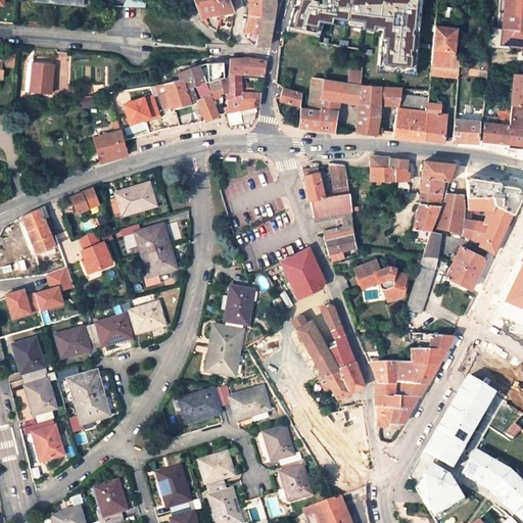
[(200,16),(222,13),(217,0),(193,0),(198,12),(199,14),(200,16)]
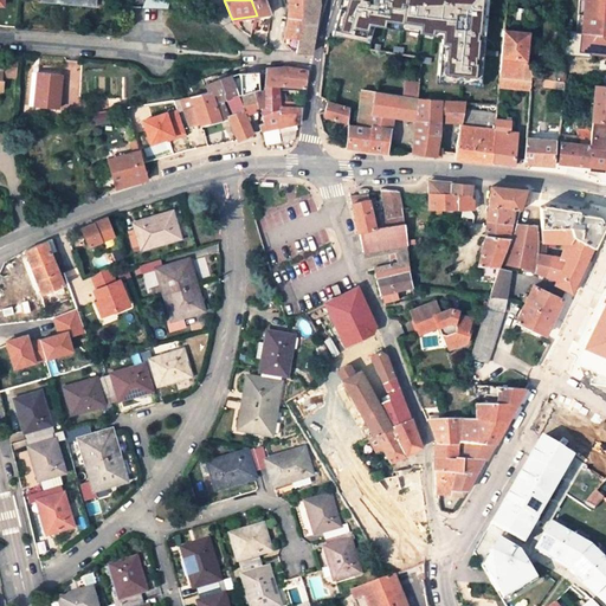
[(251,0),(257,15),(271,13),(265,0),(251,0)]
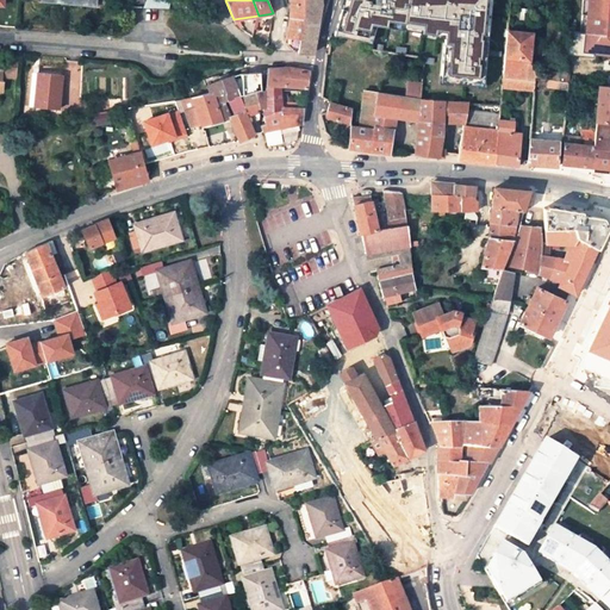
[(291,0),(290,20),(286,38),(299,39),(298,53),(315,53),(317,37),(322,5),(321,0),(291,0)]
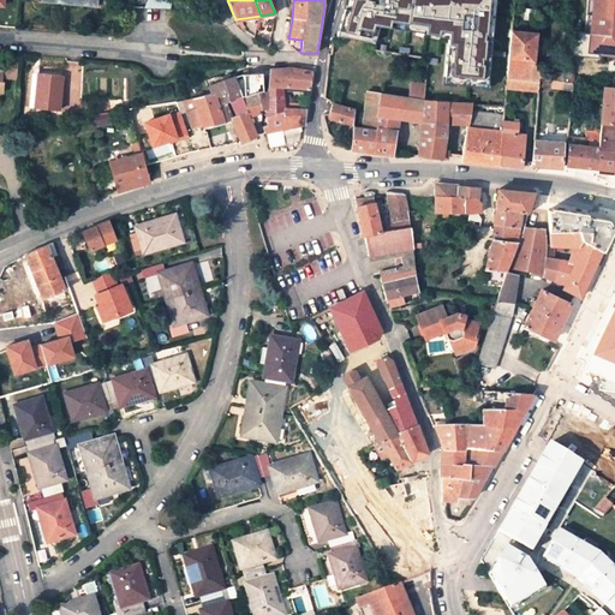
[(345,9),(336,36),(375,46),(377,37),(372,36),(375,27),(390,29),(392,24),(427,30),(427,35),(439,37),(440,33),(451,35),(446,79),(458,81),(457,87),(482,89),(483,81),(489,81),(494,34),(488,34),(489,22),(495,22),(496,9),(490,9),(490,0),(359,0),(352,0),(350,10),(345,9)]
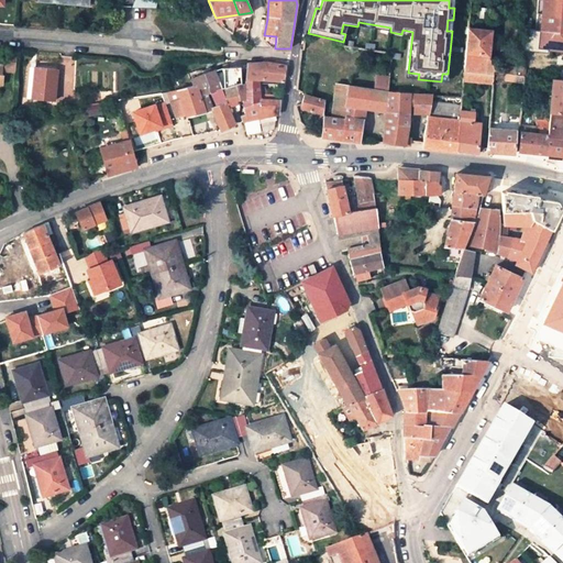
[(562,0),(544,0),(545,1),(541,1),(537,50),(562,53),(562,0)]
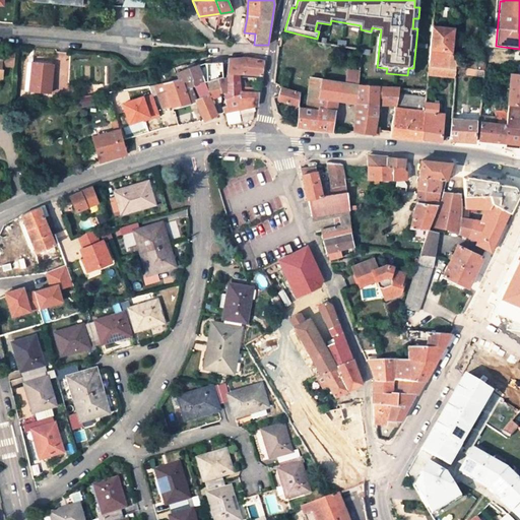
[(429,73),(441,74),(443,51),(451,52),(453,27),(433,25),(429,73)]
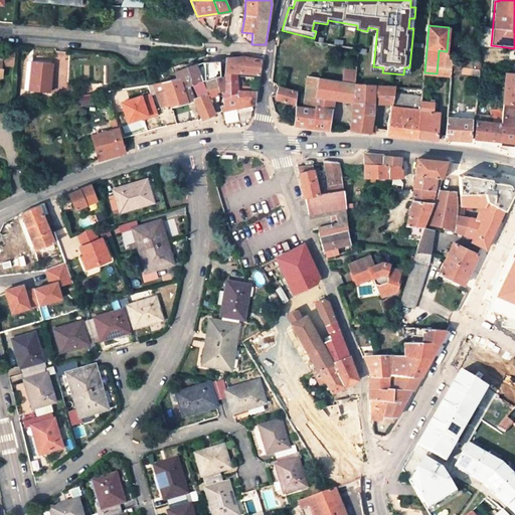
[(16,45),(6,44),(4,64),(14,65),(16,45)]
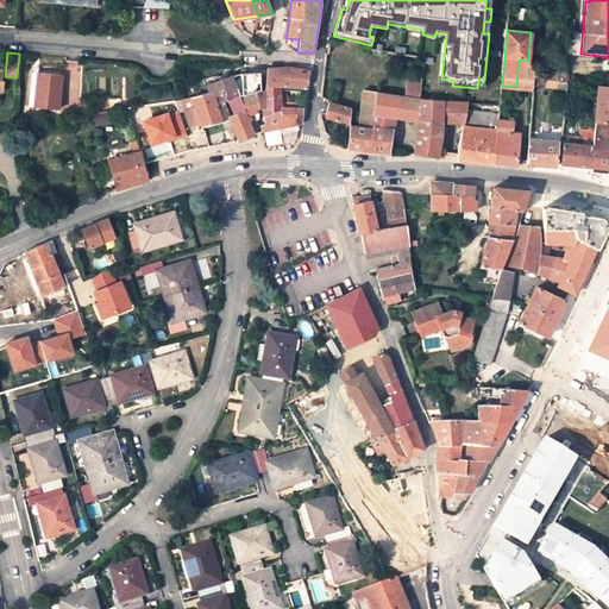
[(516,87),(522,88),(528,61),(519,60),(516,87)]
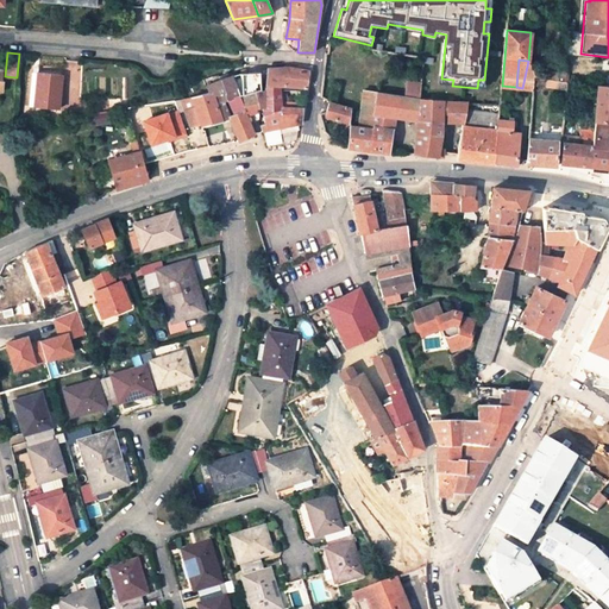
[(534,77),(528,61),(522,88),(532,89),(533,86),(534,77)]
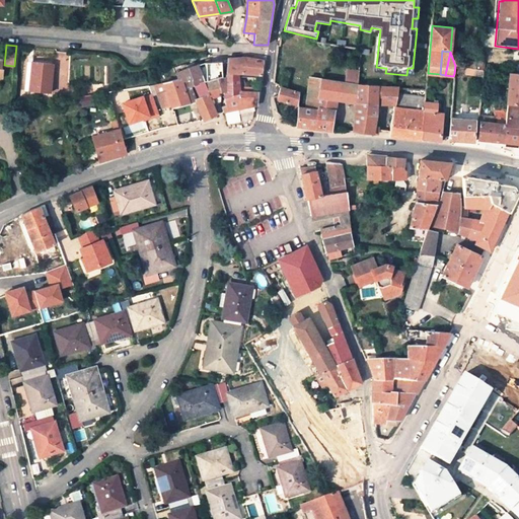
[(226,81),(238,79),(238,72),(256,73),(256,77),(262,77),(264,60),(245,58),(228,60),(226,77),(226,81)]
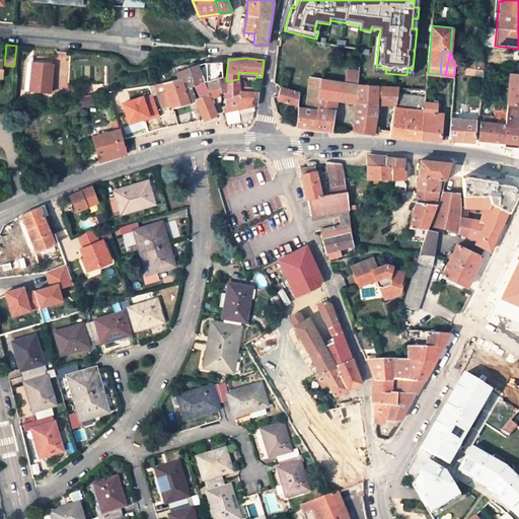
[(197,66),(203,82),(216,78),(222,77),(222,62),(211,62),(211,59),(207,60),(207,63),(197,66)]
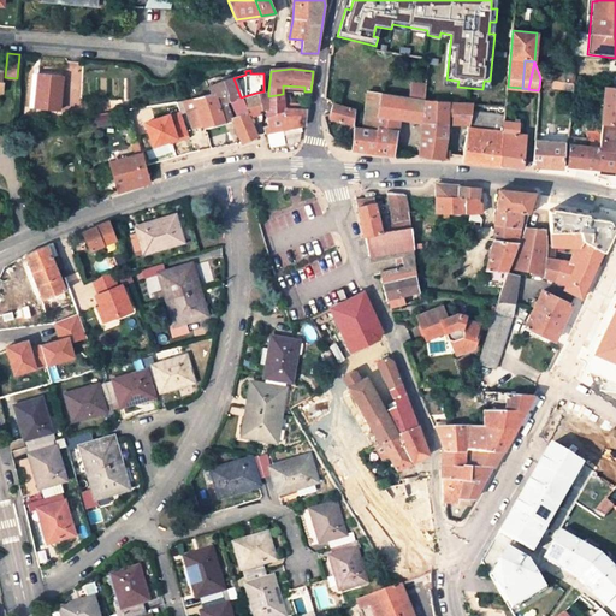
[(63,75),(39,72),(35,107),(58,110),(63,75)]
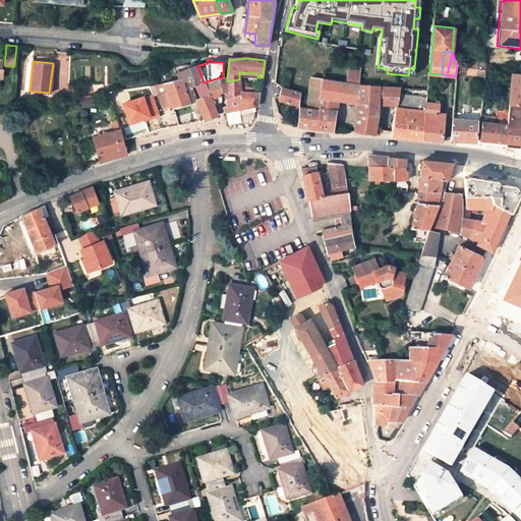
[(178,72),(181,79),(182,83),(187,81),(190,88),(204,82),(197,66),(178,72)]
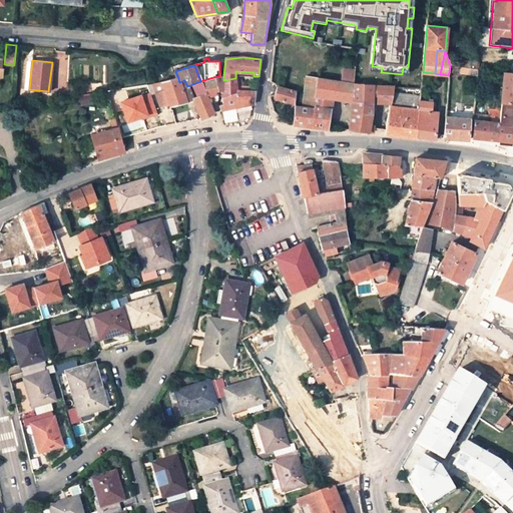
[(450,65),(449,72),(479,75),(479,69),(477,69),(475,68),(450,65)]
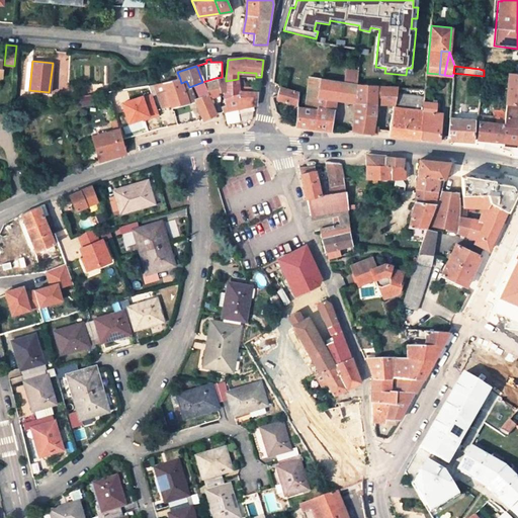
[(338,82),(336,100),(355,102),(357,85),(358,72),(347,70),(346,83),(338,82)]
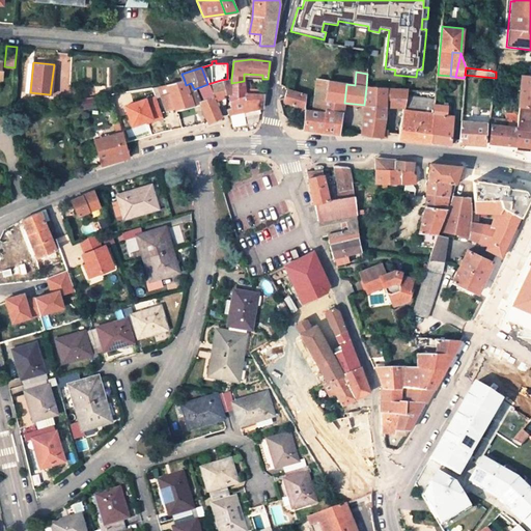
[(530,75),(523,75),(520,106),(530,107),(530,75)]
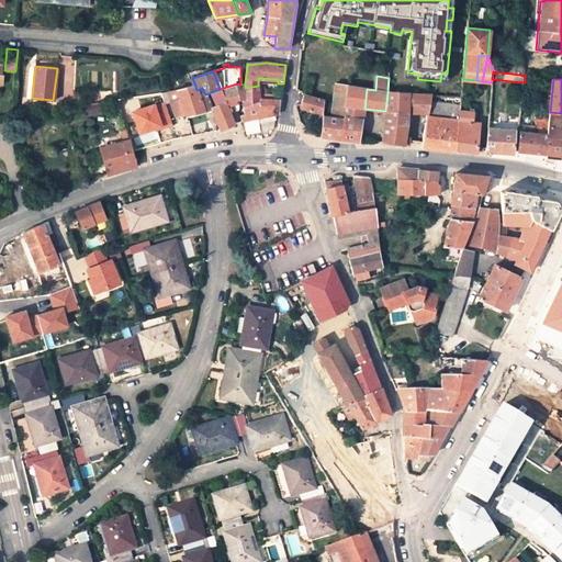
[(244,98),(244,107),(260,101),(259,99),(258,86),(245,88),(245,83),(240,83),(234,85),(220,89),(205,94),(212,109),(221,130),(234,124),(228,107),(240,103),(239,99),(244,98)]
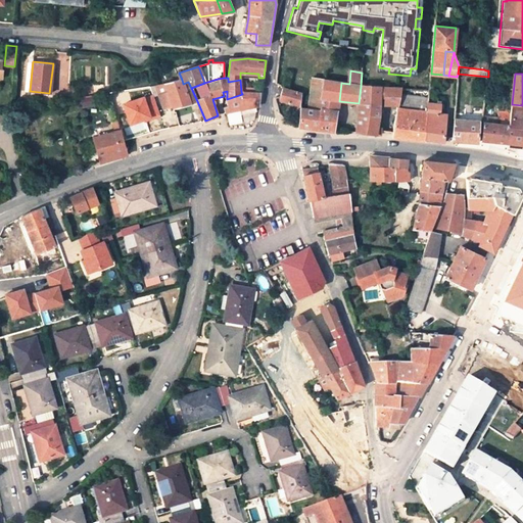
[(336,132),(339,101),(341,83),(313,78),(308,108),(301,107),(299,127),(336,132)]
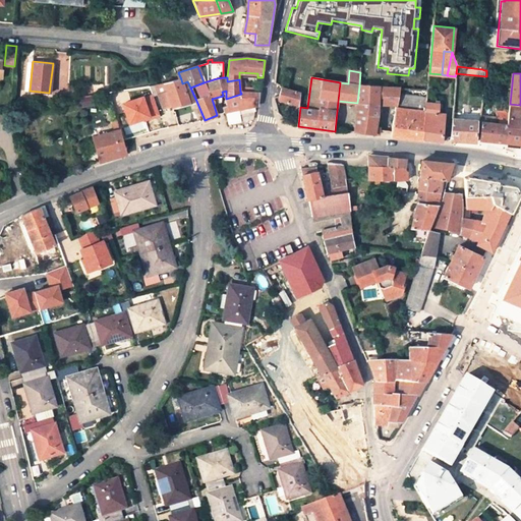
[(172,107),(196,101),(190,88),(187,81),(182,83),(181,79),(165,83),(166,89),(158,91),(163,108),(164,109),(172,106),(172,107)]
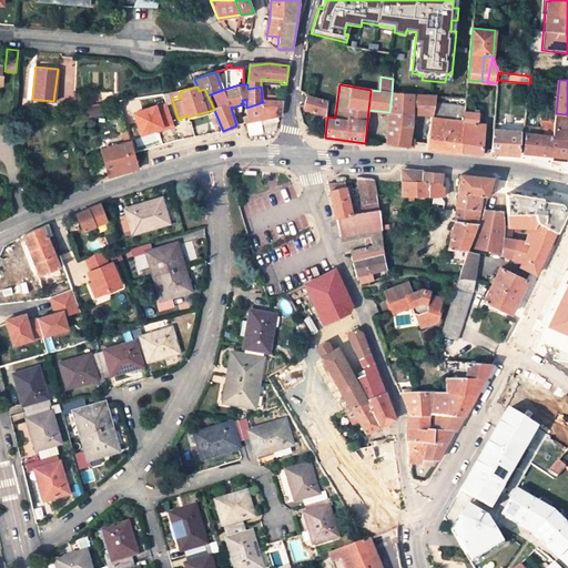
[(413,129),(414,112),(415,94),(392,93),(389,112),(386,145),(408,146),(413,129)]
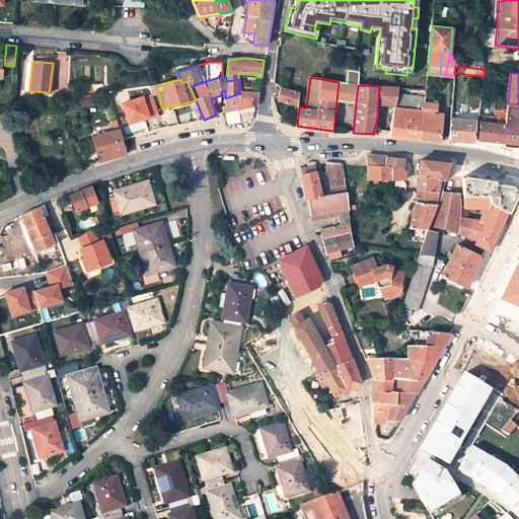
[(379,86),(378,102),(394,103),(398,87),(384,86),(379,86)]
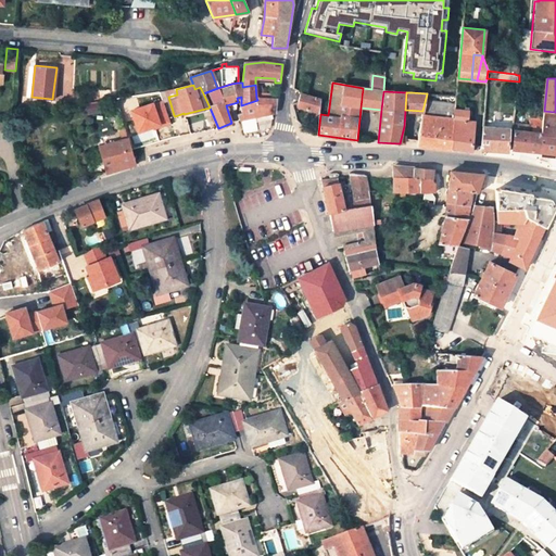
[(298,105),(319,112),(320,99),(301,93),(298,105)]
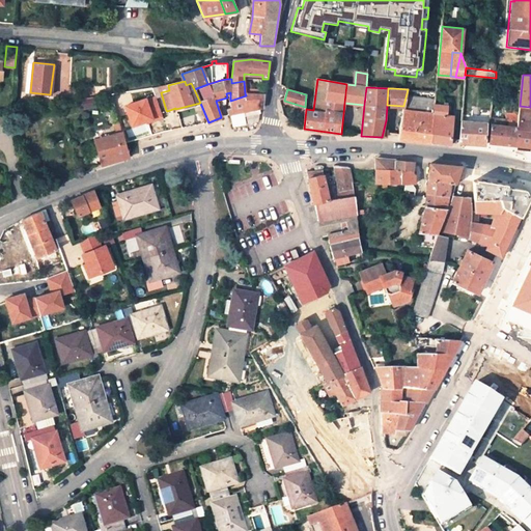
[(112,94),(117,112),(122,110),(118,93),(112,94)]
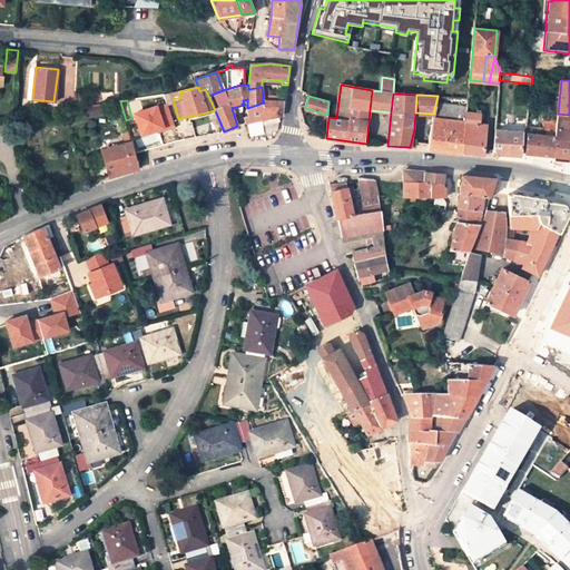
[(264,102),(247,108),(246,110),(246,111),(248,116),(244,117),(246,124),(251,121),(273,117),(283,115),(284,101),(263,100),(264,102)]
